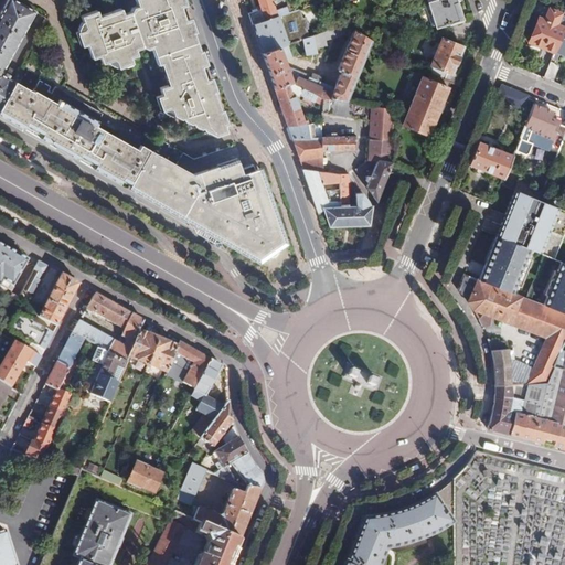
[(0,108),(9,93),(16,81),(10,78),(12,76),(8,73),(6,76),(2,74),(13,54),(35,12),(14,0),(9,0),(0,17),(0,108)]
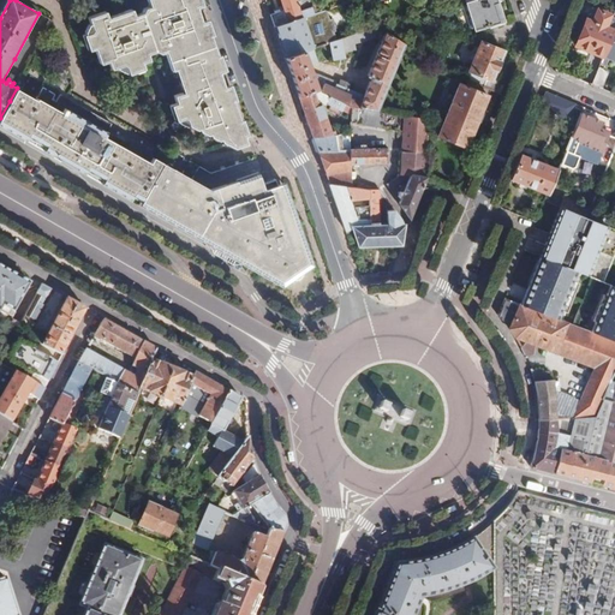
[(174,70),(180,84),(218,72),(213,61),(199,22),(196,22),(192,9),(196,7),(192,0),(150,0),(145,1),(141,12),(135,15),(131,7),(107,15),(105,9),(87,15),(90,27),(87,31),(81,34),(85,48),(93,47),(97,63),(106,60),(109,67),(124,64),(127,73),(143,69),(142,61),(148,59),(145,52),(144,48),(151,46),(153,49),(161,53),(165,52),(171,49),(178,69),(174,70)]
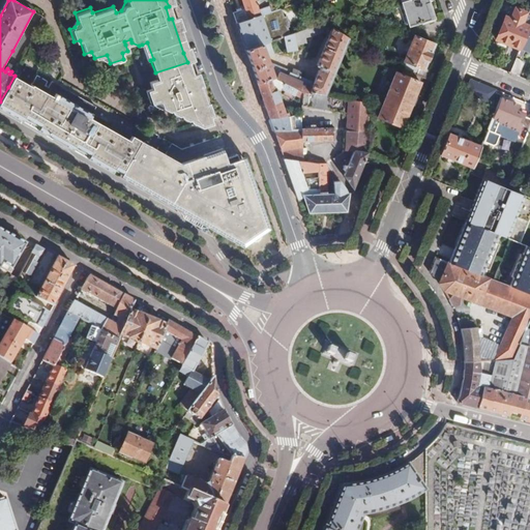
[(242,0),(245,9),(234,13),(237,24),(270,12),(265,0),(242,0)]
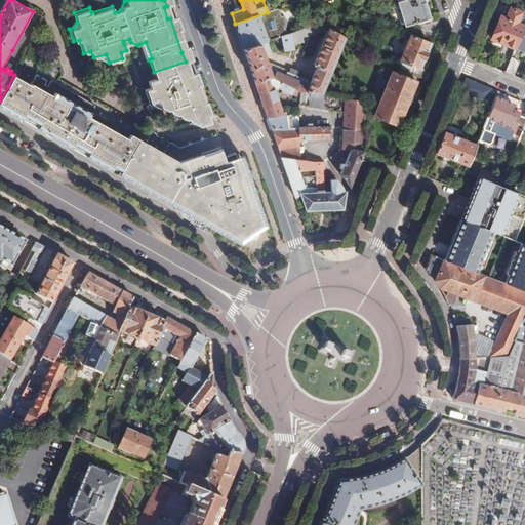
[(425,0),(407,0),(398,3),(406,27),(428,19),(422,4),(426,3),(425,0)]
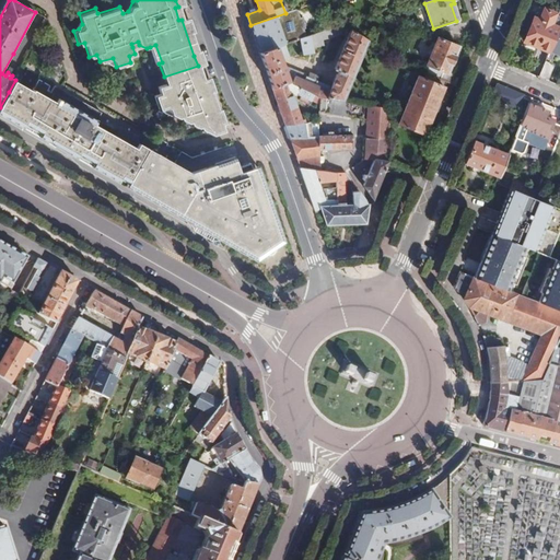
[(186,18),(183,6),(178,7),(175,8),(178,20),(182,20),(186,18)]
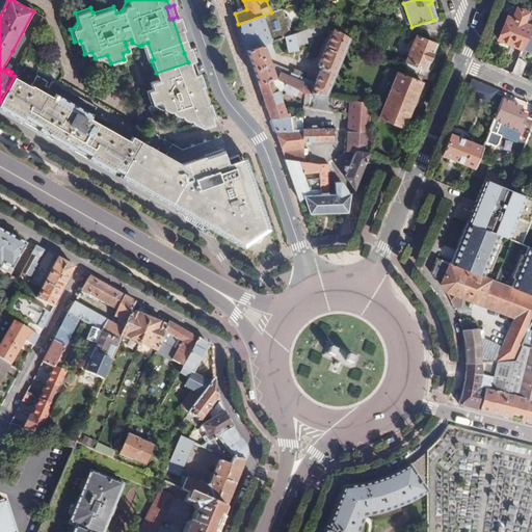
[(283,8),(271,12),(238,24),(241,33),(247,50),(271,42),(286,36),(292,34),(290,28),(291,28),(288,16),(286,17),(283,8)]
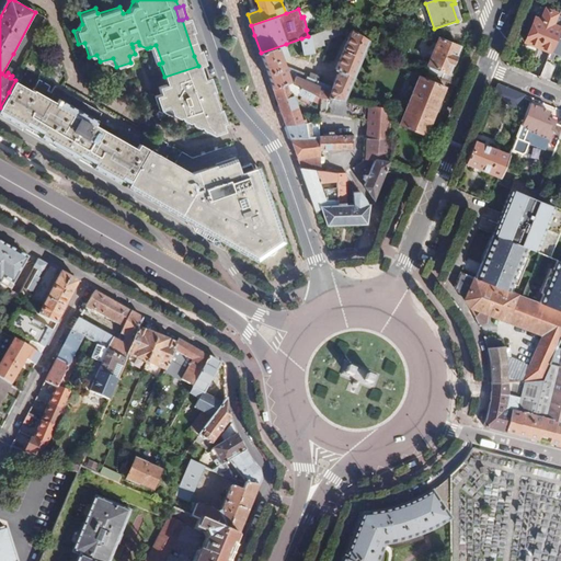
[(553,48),(560,30),(552,25),(557,15),(546,11),(544,14),(538,12),(526,43),(551,54),(553,48)]
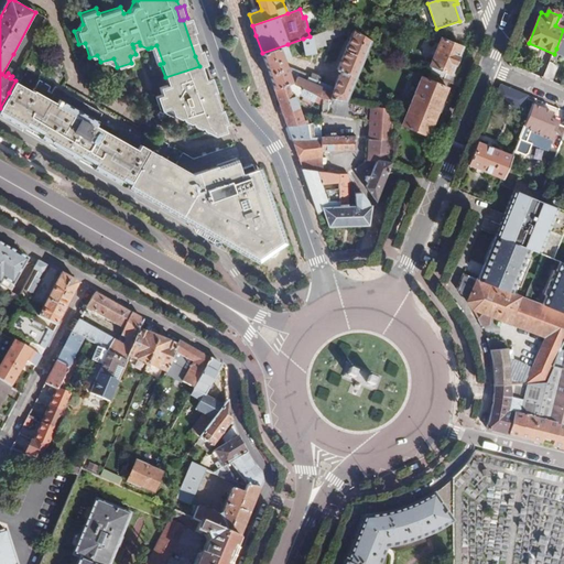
[(216,115),(224,112),(223,110),(220,110),(214,94),(217,93),(212,78),(209,78),(204,64),(207,64),(202,49),(199,50),(193,32),(196,31),(191,17),(187,18),(183,20),(195,56),(199,66),(202,73),(205,83),(206,86),(209,95),(213,104),(216,115)]
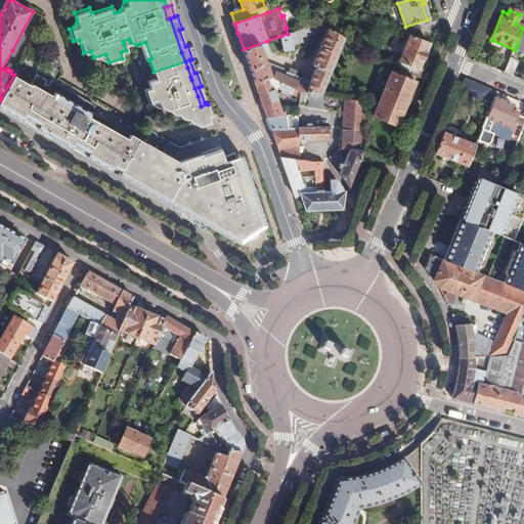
[(314,25),(281,36),(285,53),(294,51),(293,46),(302,43),(301,38),(317,32),(314,25)]
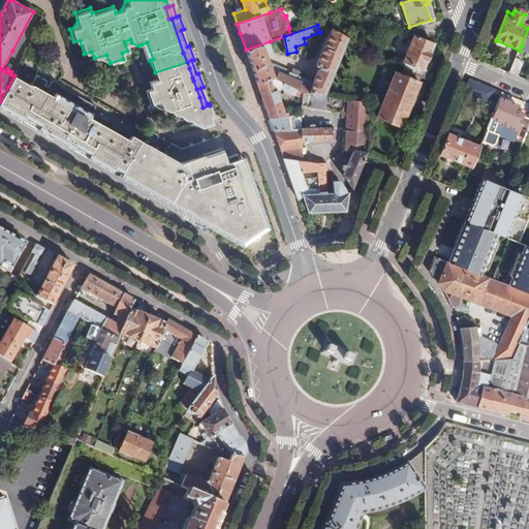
[(520,51),(517,58),(521,59),(523,52),(527,54),(528,52),(528,27),(528,28),(522,45),(520,51)]
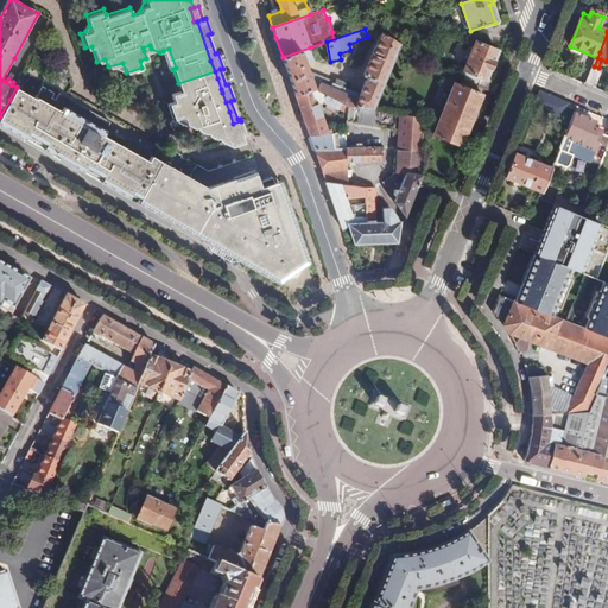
[(310,48),(283,57),(290,77),(296,95),(315,88),(342,105),(348,108),(374,112),(397,52),(400,44),(381,33),(365,76),(367,78),(360,97),(344,90),(347,86),(336,82),(335,87),(331,86),(330,89),(311,81),(315,80),(312,75),(310,75),(304,61),(314,58),(310,48)]
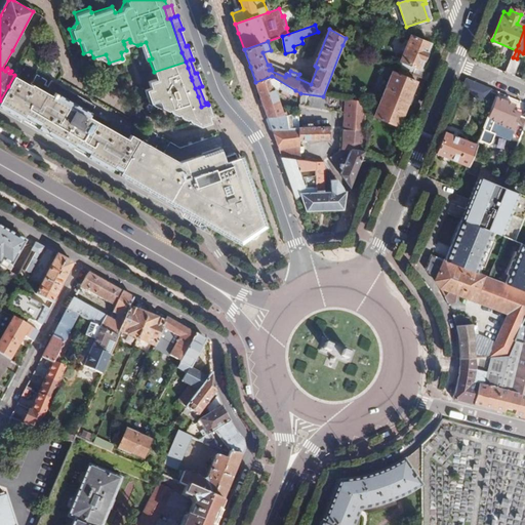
[(417,76),(428,80),(431,73),(420,68),(430,44),(410,36),(400,61),(415,67),(412,74),(417,76)]
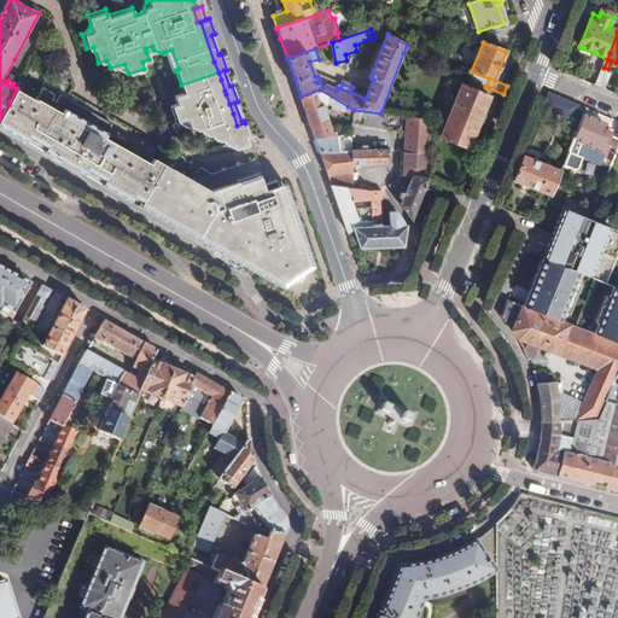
[(172,71),(175,70),(179,69),(172,50),(165,52),(172,71)]
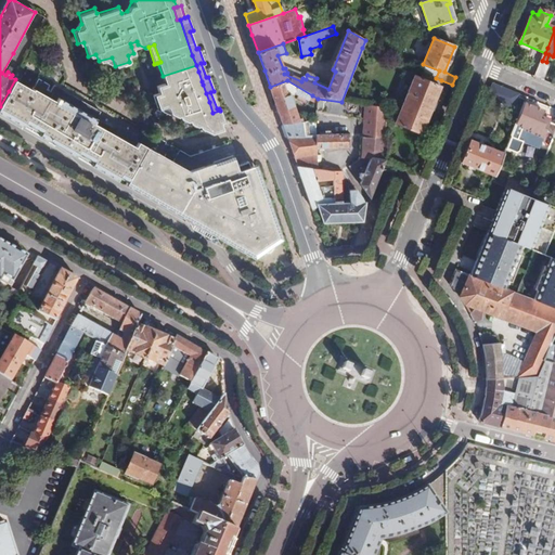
[(373,60),(376,53),(365,50),(363,55),(373,60)]
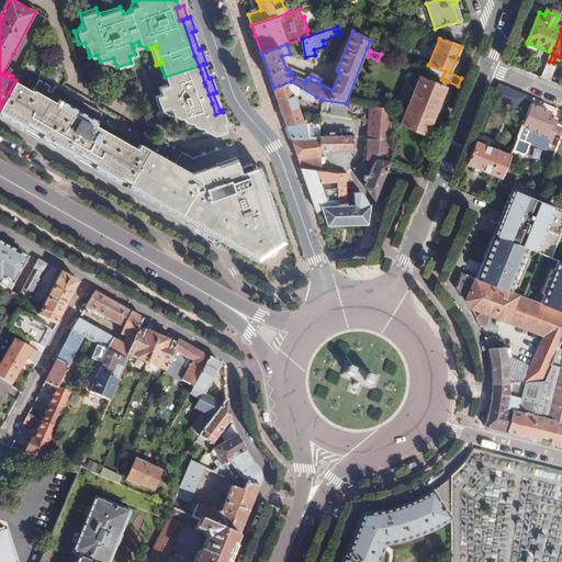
[(547,64),(540,80),(550,83),(554,71),(550,65),(547,64)]
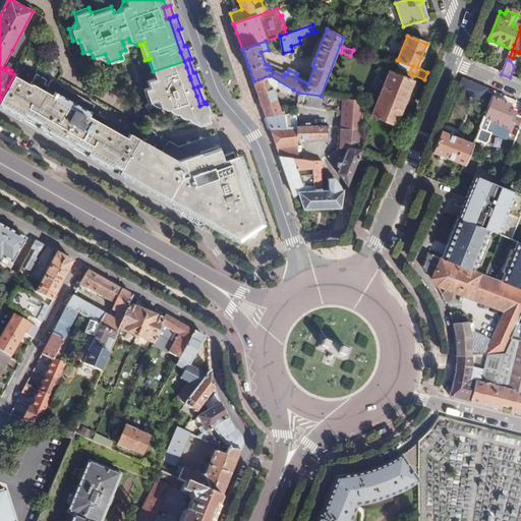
[(153,71),(155,77),(170,72),(186,67),(184,61),(153,71)]
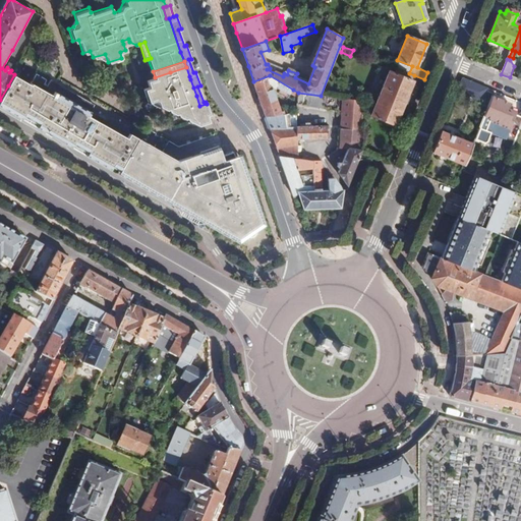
[(187,123),(196,127),(209,123),(206,116),(211,115),(207,104),(199,106),(196,96),(193,88),(186,90),(184,81),(190,79),(189,76),(186,67),(170,72),(155,77),(148,79),(150,88),(145,89),(149,101),(153,100),(157,102),(158,108),(164,110),(167,109),(169,114),(173,115),(176,114),(177,118),(182,120),(186,119),(187,123)]
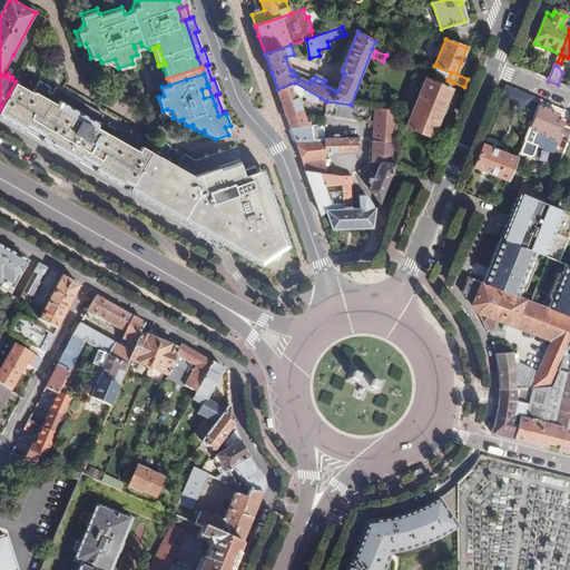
[(451,88),(453,82),(448,80),(434,75),(432,80),(425,78),(405,126),(432,137),(452,89),(451,88)]
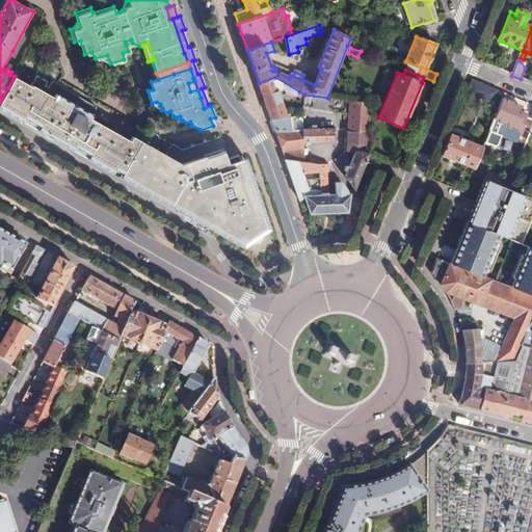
[(250,195),(237,156),(229,158),(224,160),(221,152),(181,165),(165,157),(161,154),(157,152),(163,140),(147,132),(140,141),(132,137),(130,139),(123,135),(125,133),(116,128),(114,131),(107,126),(108,124),(91,114),(96,107),(86,101),(85,103),(77,99),(79,97),(69,91),(68,94),(61,89),(62,87),(52,81),(48,88),(33,81),(31,85),(15,76),(8,87),(0,102),(0,107),(47,135),(49,132),(54,135),(52,138),(111,173),(114,169),(122,174),(118,177),(177,210),(181,205),(191,211),(190,213),(200,218),(200,216),(222,229),(245,243),(249,239),(253,239),(257,234),(263,232),(250,195)]
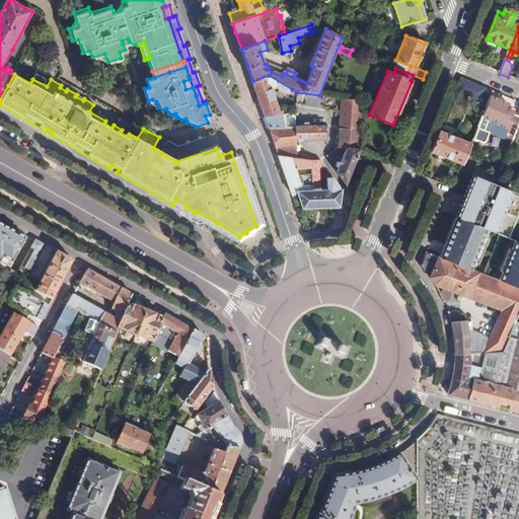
[(269,75),(252,81),(261,102),(265,117),(286,115),(286,112),(280,113),(272,89),(277,88),(288,95),(292,89),(269,75)]
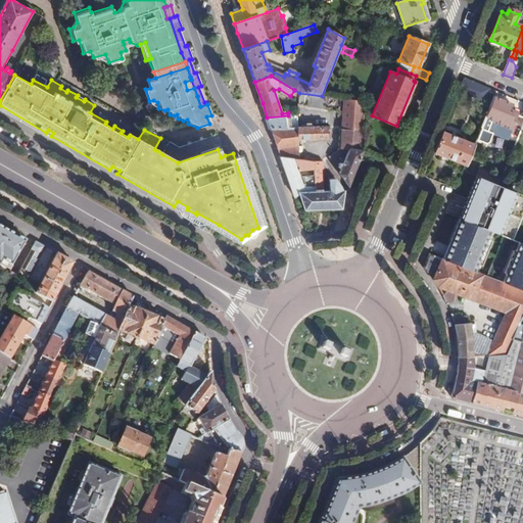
[(465,79),(460,92),(485,102),(490,89),(465,79)]
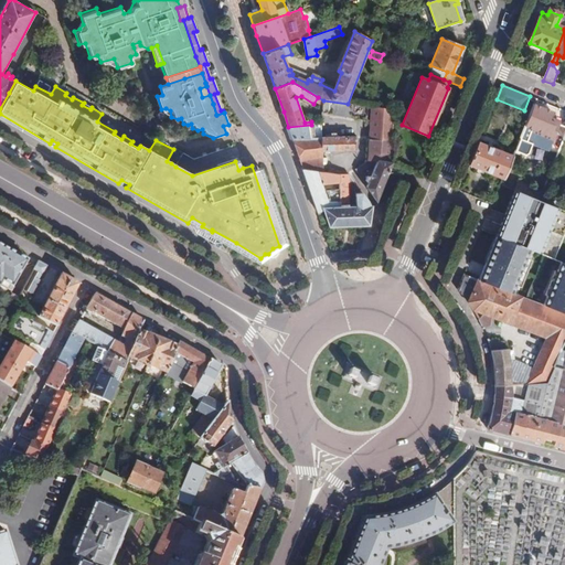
[(202,97),(210,95),(206,86),(200,88),(202,97)]
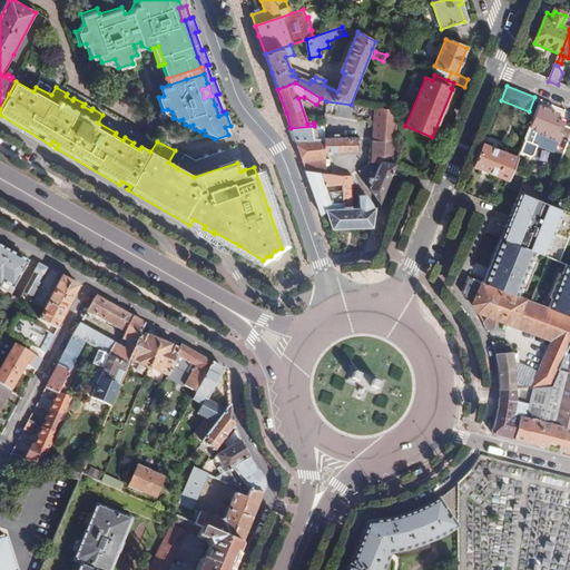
[(374,109),(351,105),(326,101),(325,115),(372,123),(374,109)]
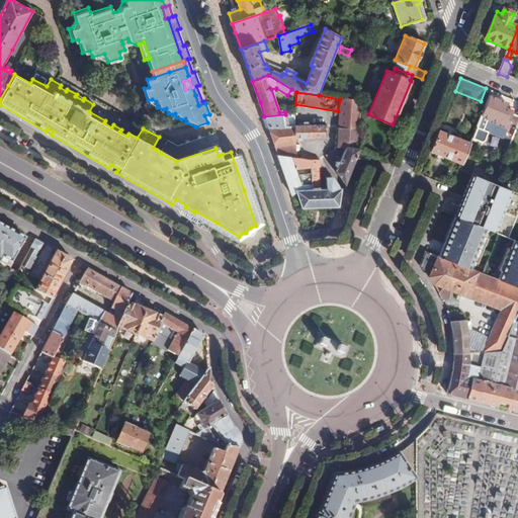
[(490,96),(477,126),(483,130),(485,125),(486,121),(490,120),(490,119),(498,122),(505,103),(490,96)]
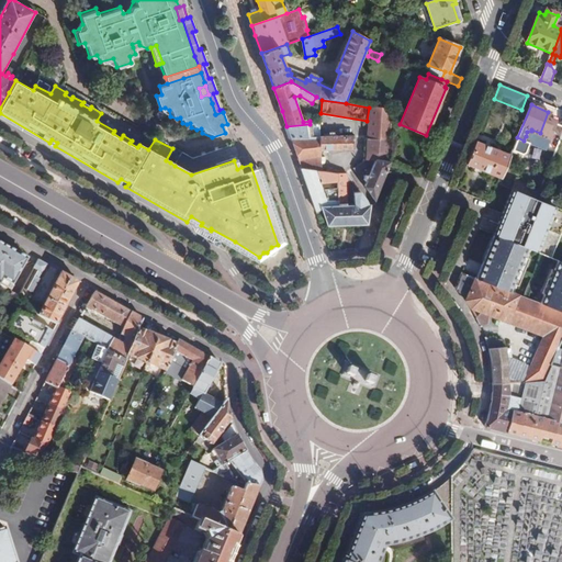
[(377,161),(391,164),(391,111),(370,108),(366,160),(368,160),(377,161)]
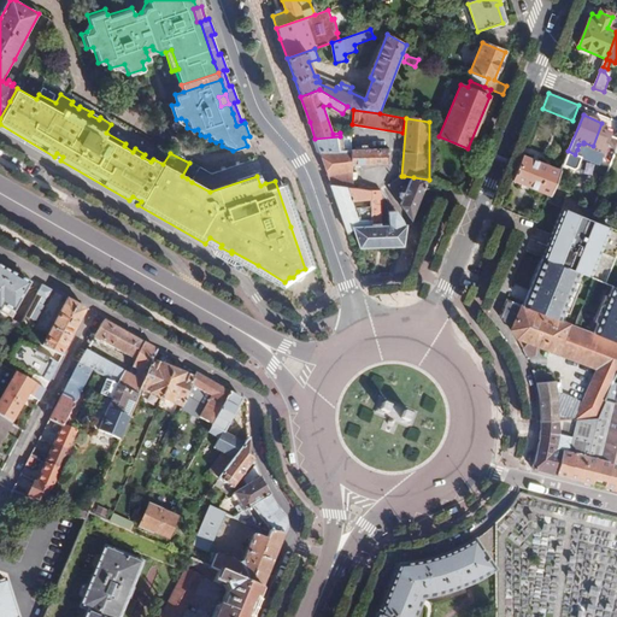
[(340,136),(315,139),(318,148),(321,153),(347,151),(346,147),(342,136),(340,136)]
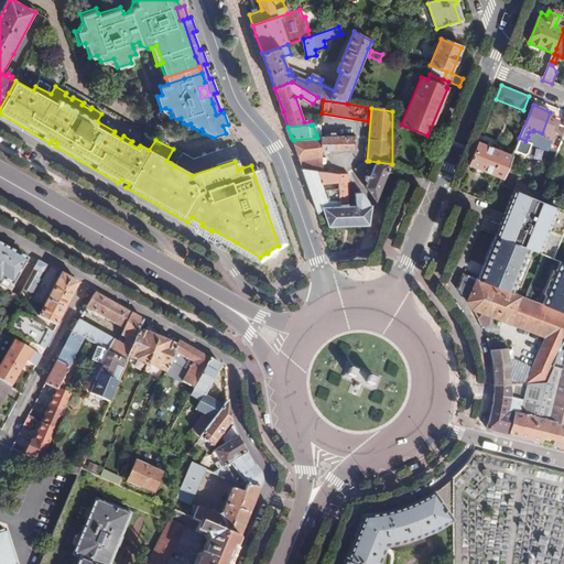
[(529,132),(528,137),(539,141),(542,133),(533,130),(533,131),(529,132)]
